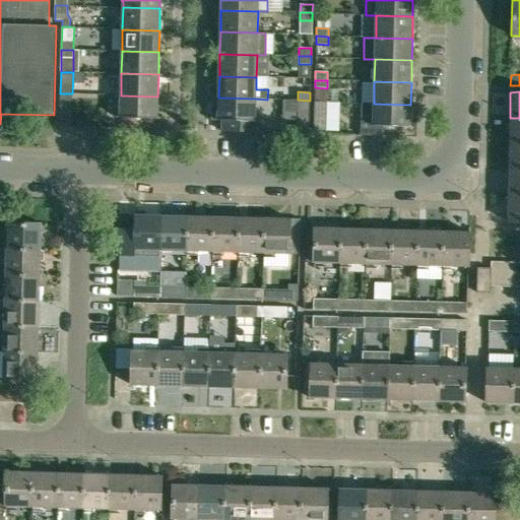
[(72,93),(60,93),(59,124),(71,124),(72,93)]
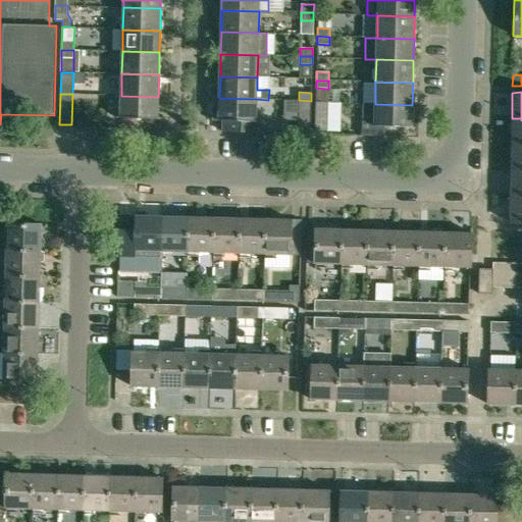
[(158,97),(121,96),(120,118),(158,119),(158,97)]
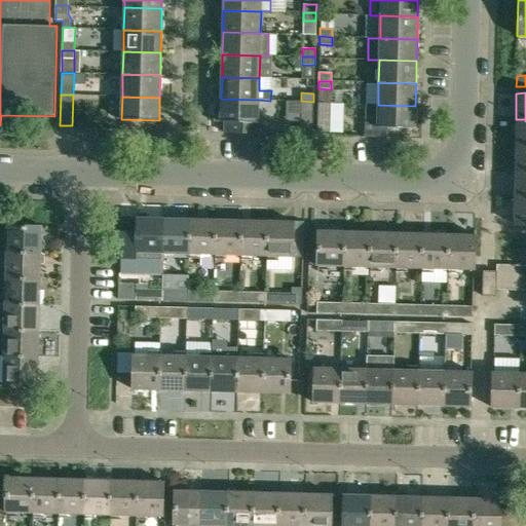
[(258,123),(258,100),(221,99),(216,99),(215,122),(223,122),(223,133),(263,134),(263,123),(258,123)]
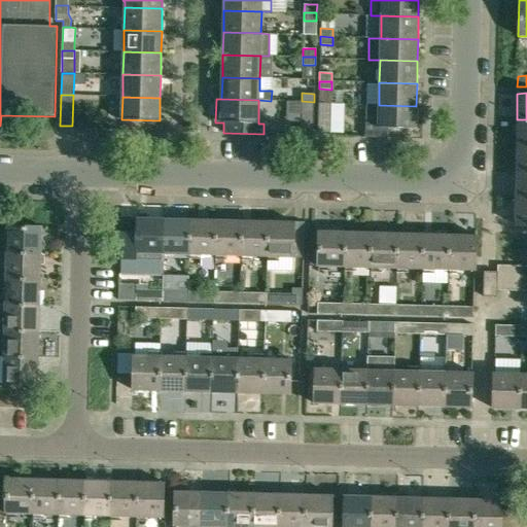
[(313,132),(314,102),(302,101),(301,126),(301,132),(313,132)]
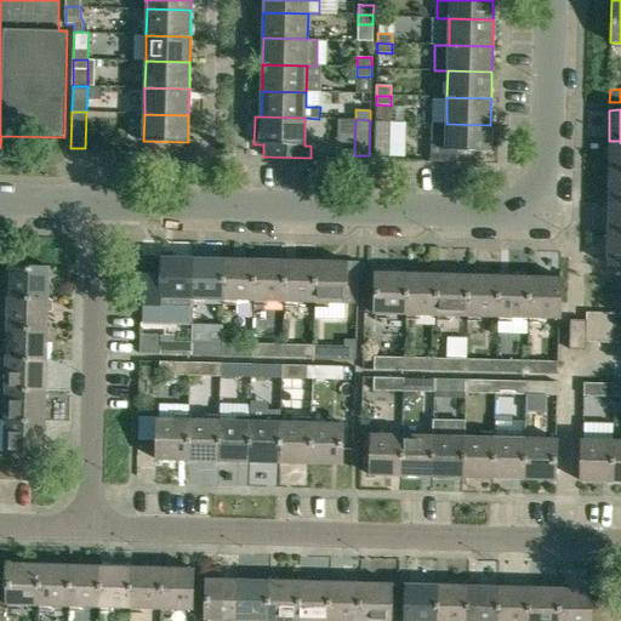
[(375,157),(389,157),(391,121),(376,121),(375,157)]
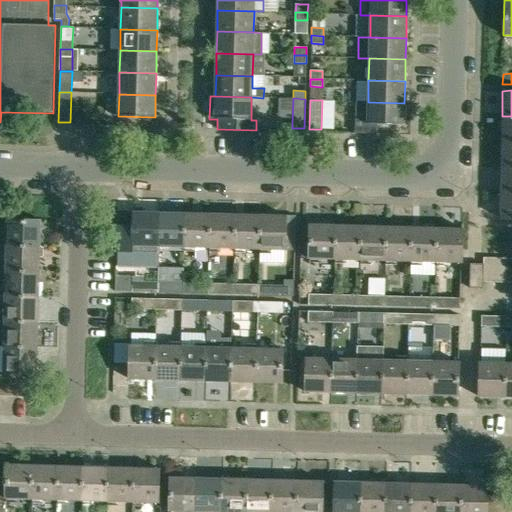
[(355,132),(377,133),(377,124),(404,125),(404,103),(368,102),(355,101),(355,132)]
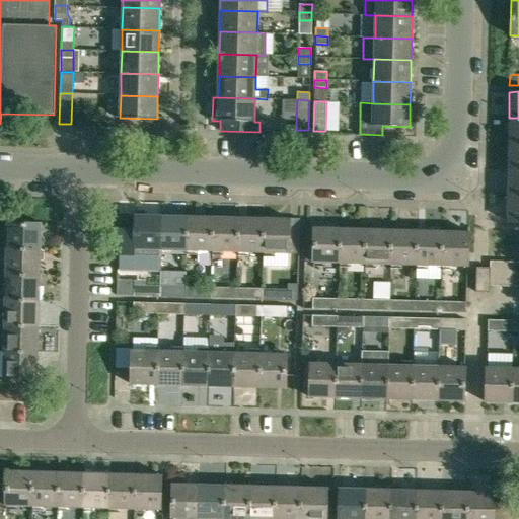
[(518,143),(518,118),(509,118),(508,143),(518,143)]
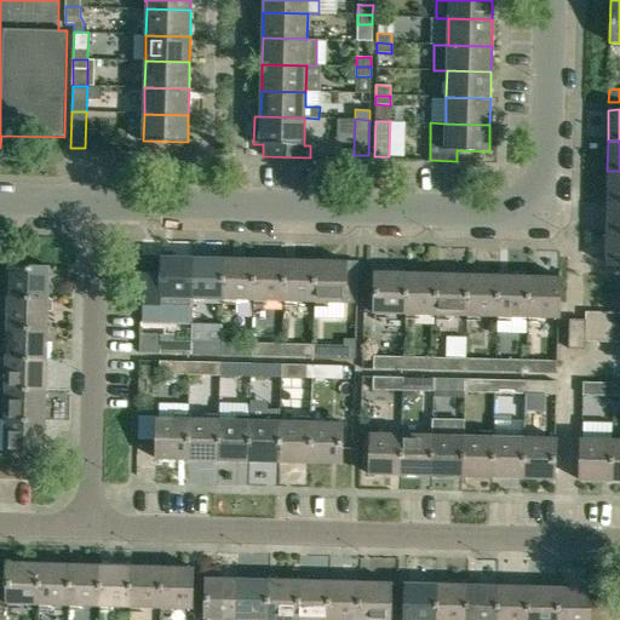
[(619,201),(619,171),(607,171),(607,202),(619,201)]
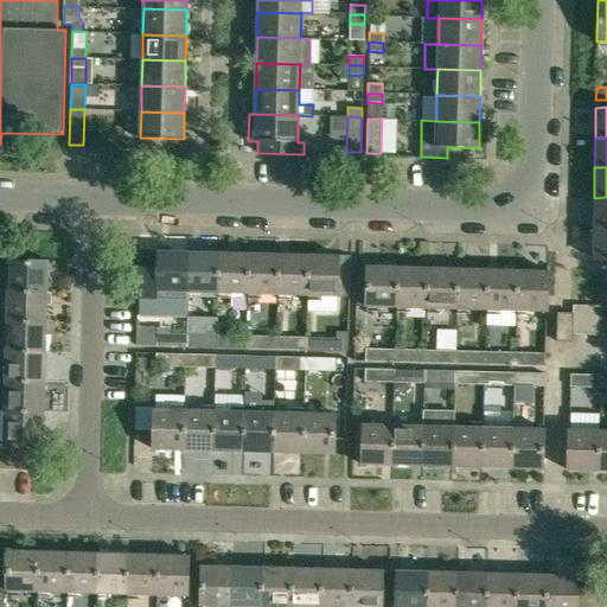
[(606,197),(594,198),(593,228),(606,228),(606,197)]
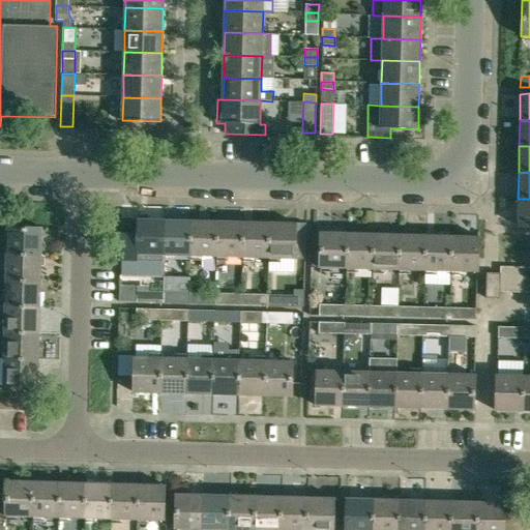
[(529,225),(529,199),(518,199),(517,225),(529,225)]
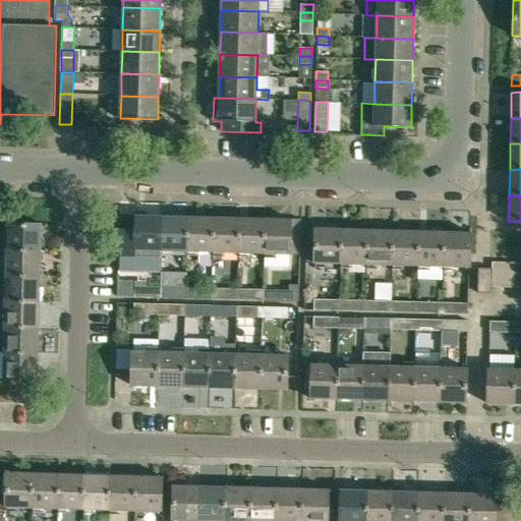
[(161,257),(161,251),(161,216),(135,216),(135,231),(119,230),(118,256),(161,257)]
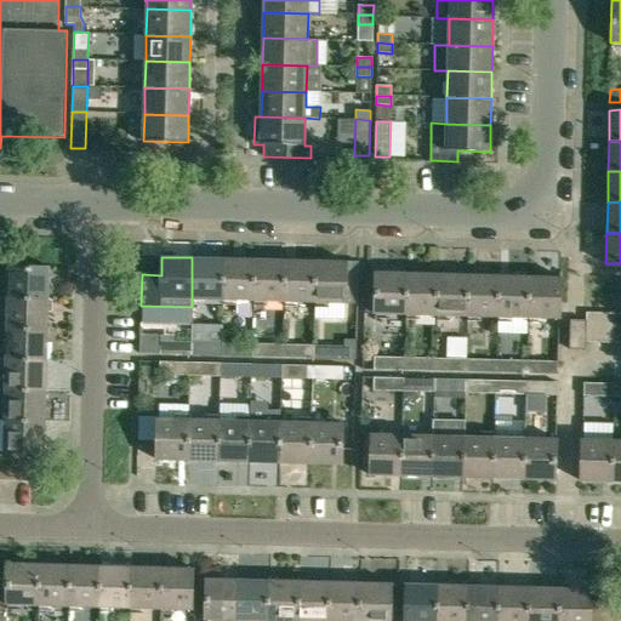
[(192,300),(222,301),(223,258),(192,257),(192,300)]
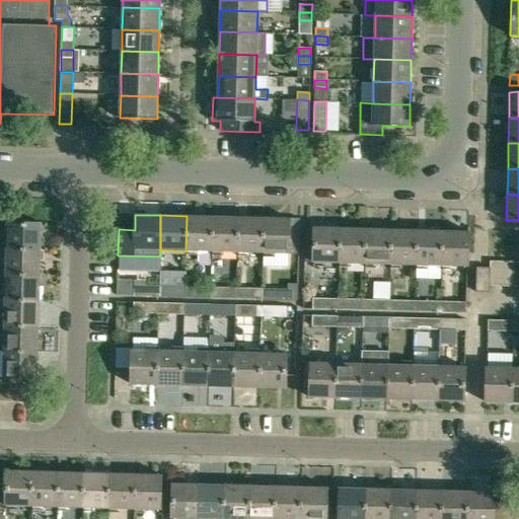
[(187,216),(186,251),(211,251),(212,217),(187,216)]
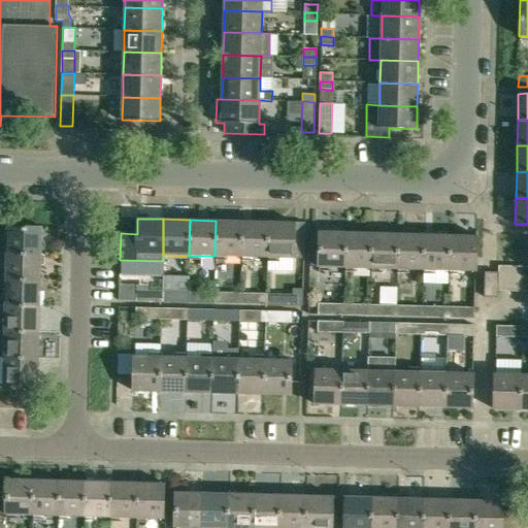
[(215,256),(241,257),(241,221),(216,221),(215,256)]
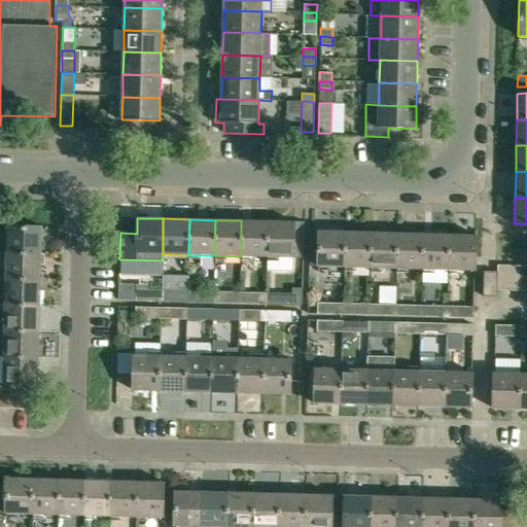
[(241,256),(267,257),(268,221),(241,220),(241,256)]
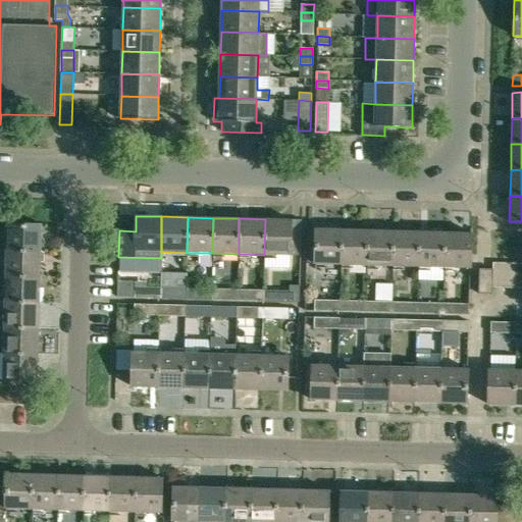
[(265,219),(264,255),(290,255),(291,219),(265,219)]
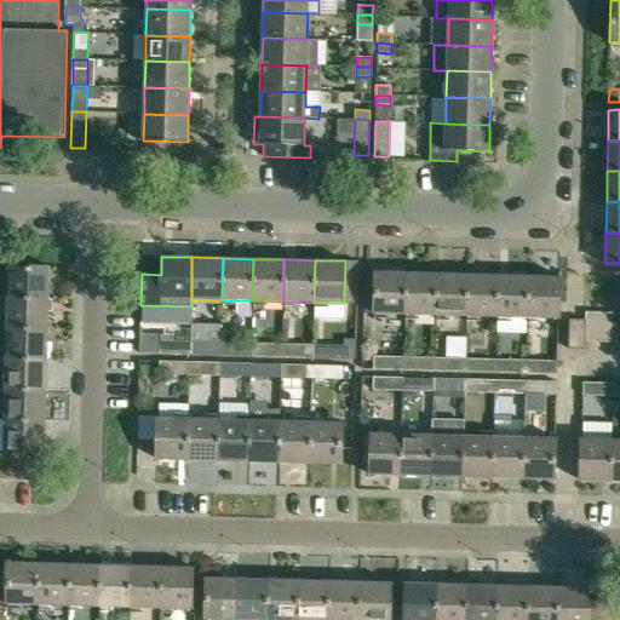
[(7,268),(6,299),(49,300),(50,269),(7,268)]
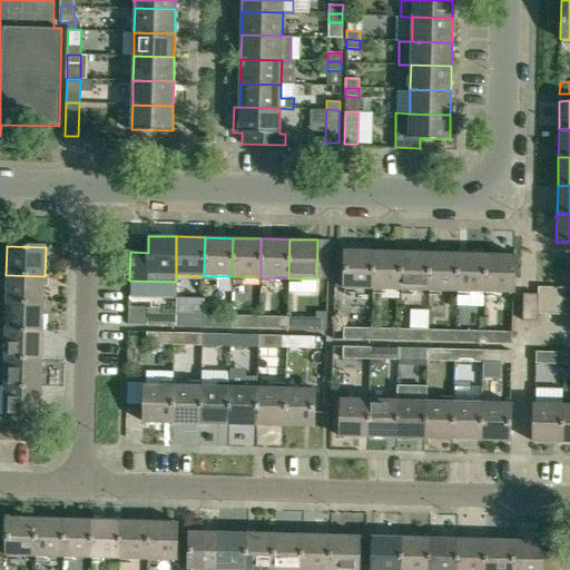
[(343,288),(372,290),(373,251),(344,251),(343,288)]
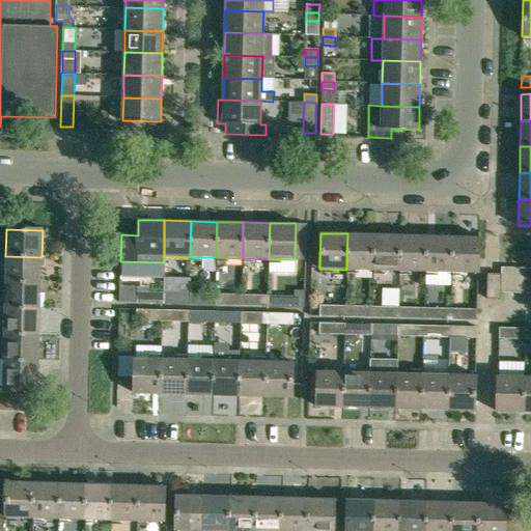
[(374,234),(347,233),(346,270),(373,271),(374,234)]
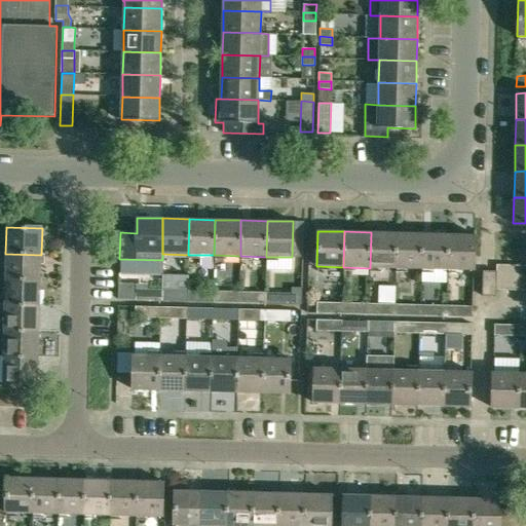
[(370,268),(396,268),(397,233),(371,232),(370,268)]
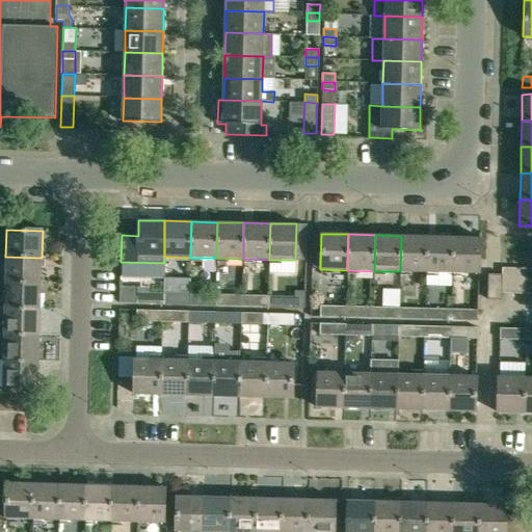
[(400,271),(427,272),(428,236),(401,236),(400,271)]
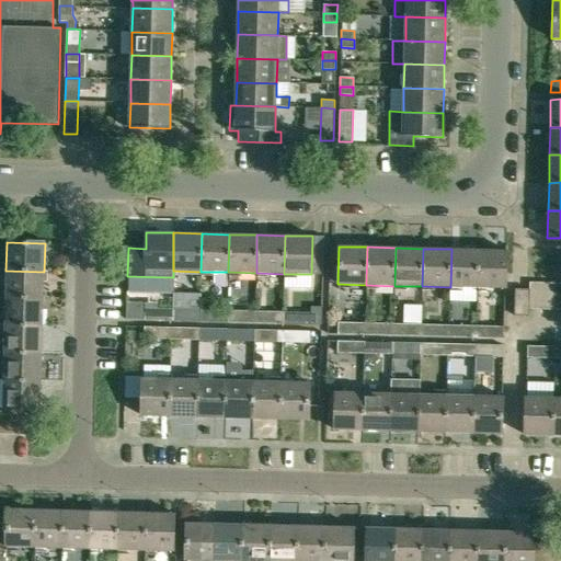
[(451,249),(450,287),(478,288),(479,250),(451,249)]
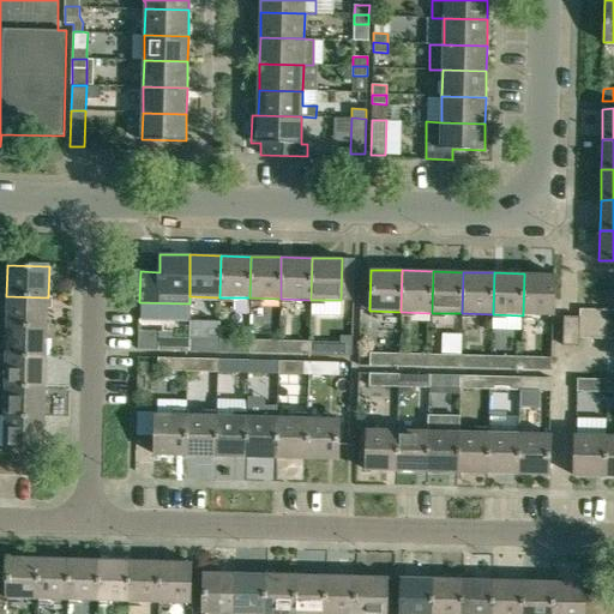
[(523,315),(554,315),(555,275),(524,274),(523,315)]
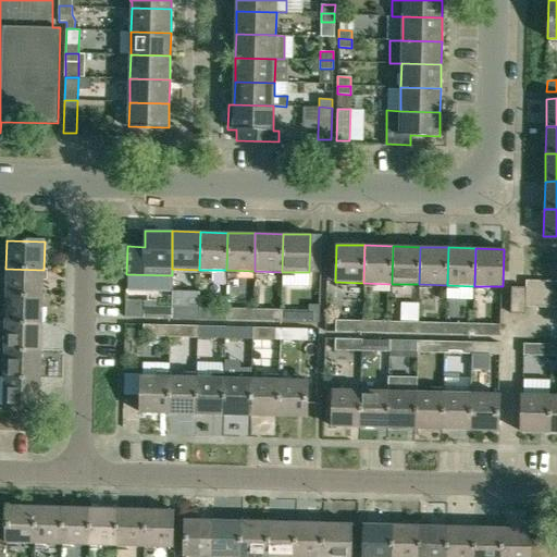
[(44,270),(5,269),(5,296),(44,297),(44,270)]
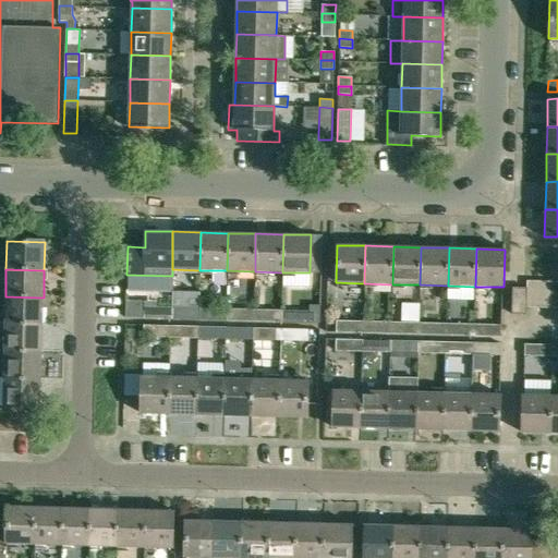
[(526,281),(526,287),(525,306),(537,307),(537,281),(526,281)]
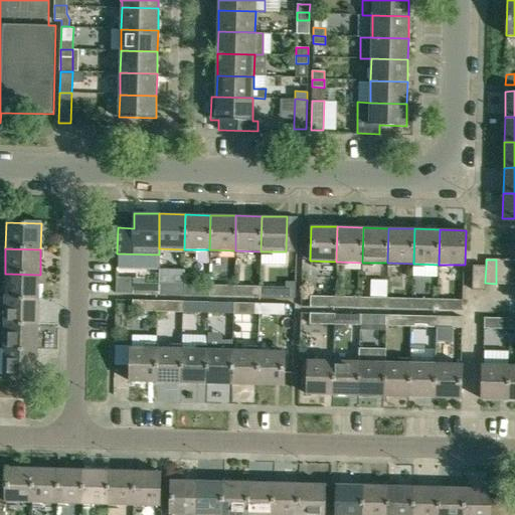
[(496,284),(508,284),(509,260),(496,260),(496,284)]
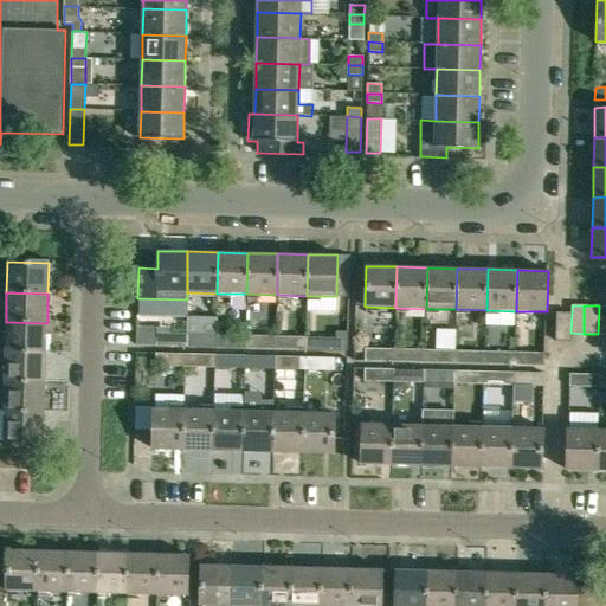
[(571,341),(571,333),(572,311),(555,311),(555,341),(571,341)]
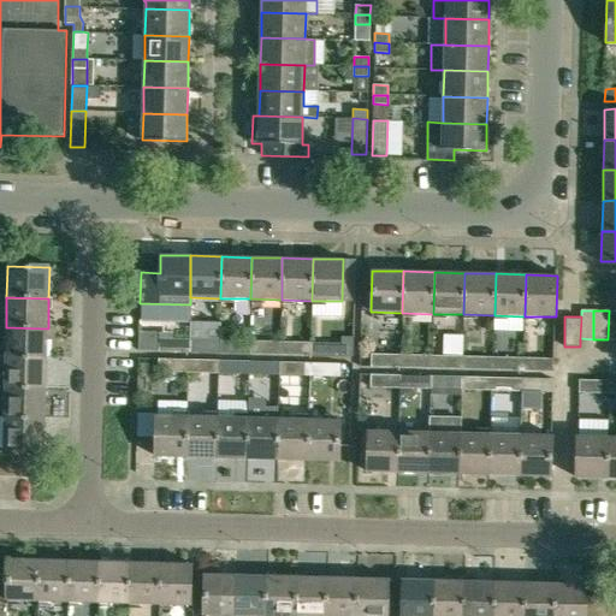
[(6,327),(5,357),(47,359),(48,329),(6,327)]
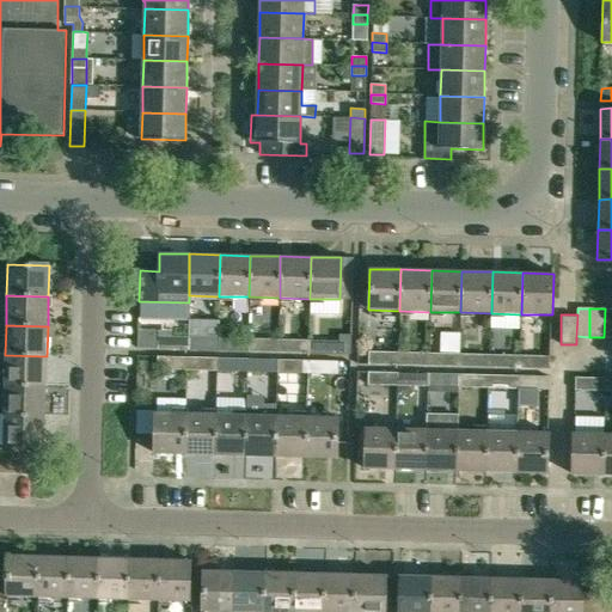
[(155,350),(157,337),(157,330),(139,330),(138,350),(155,350)]
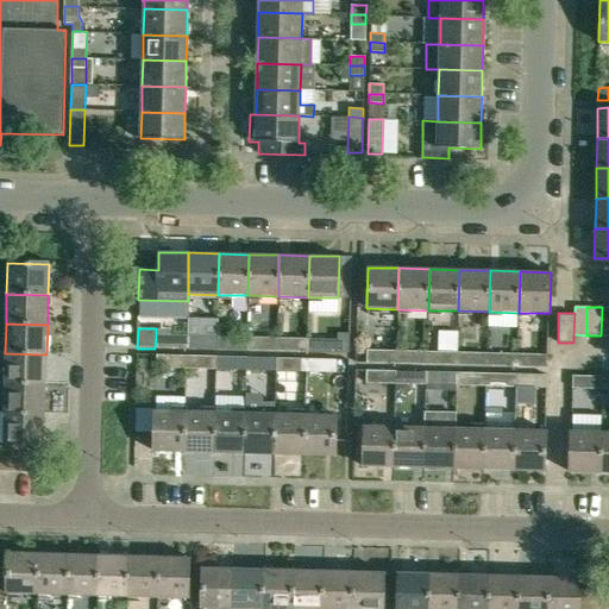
[(186,350),(187,337),(157,336),(156,349),(186,350)]
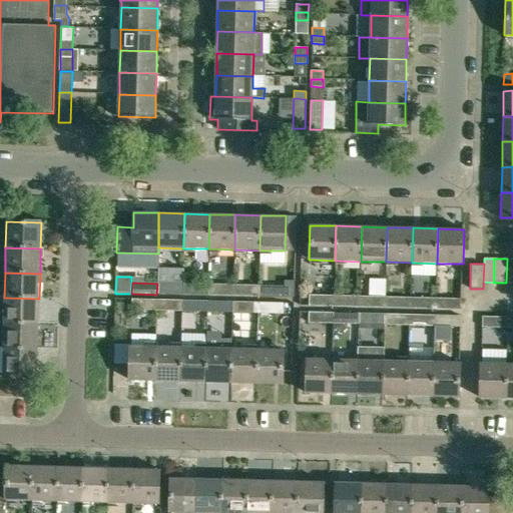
[(156,295),(182,295),(182,285),(157,284),(156,295)]
